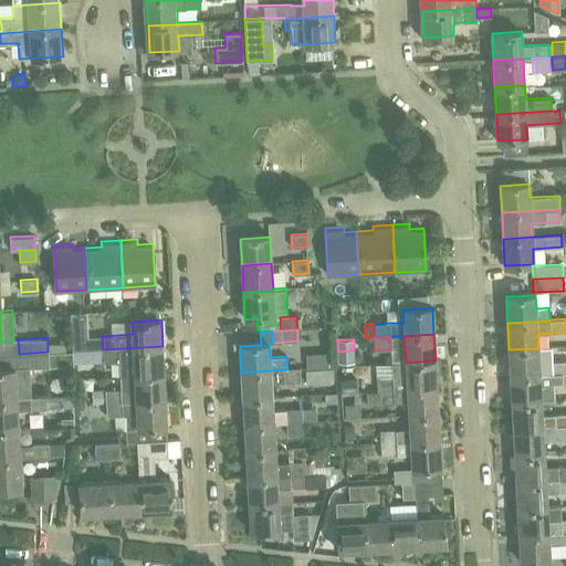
[(163,346),(103,349),(103,352),(91,353),(92,363),(119,362),(119,376),(164,374),(163,346)]
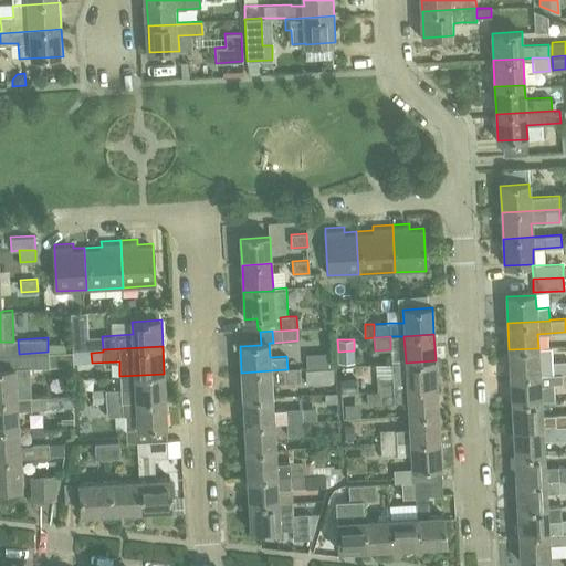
[(538,348),(509,349),(511,376),(540,375),(538,348)]
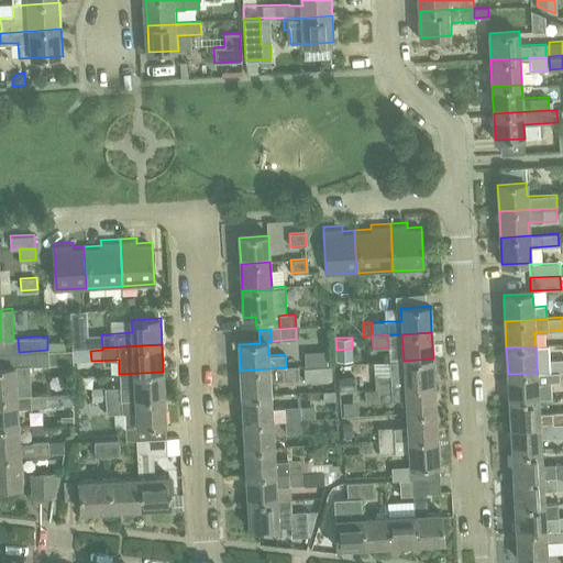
[(48,364),(47,350),(19,352),(19,365),(28,365),(48,364)]
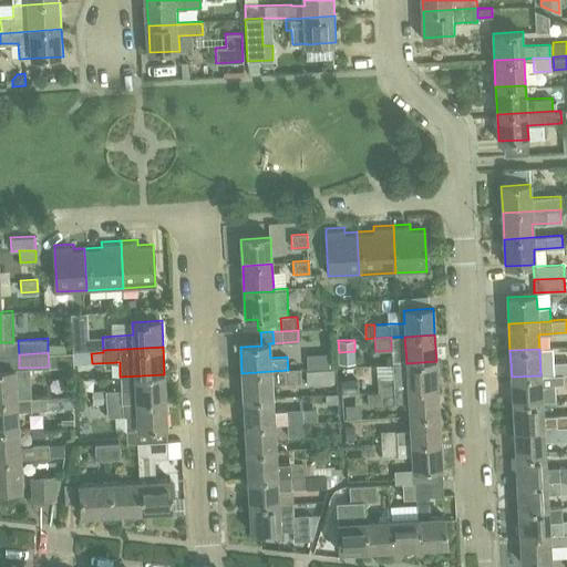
[(59,356),(59,373),(82,374),(82,356),(59,356)]
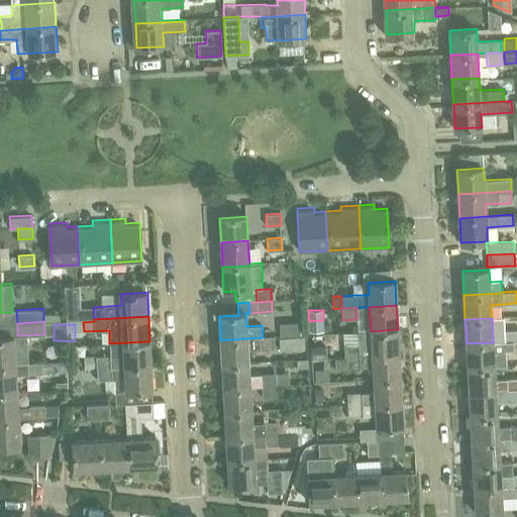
[(343,344),(344,357),(399,354),(398,329),(371,331),(371,330),(357,331),(358,343),(343,344)]
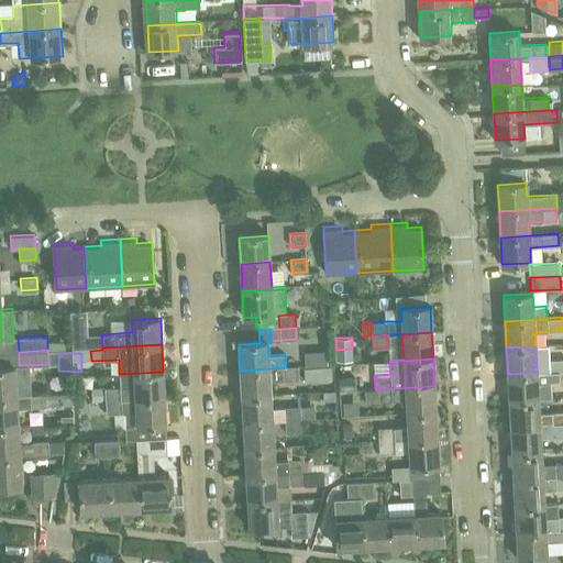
[(562,359),(549,360),(550,372),(559,372),(559,371),(562,370),(562,359)]
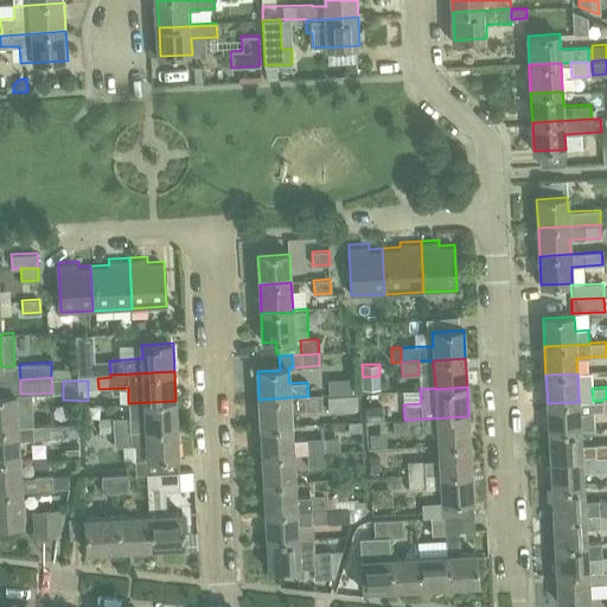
[(0,395),(0,427),(20,426),(18,394),(0,395)]
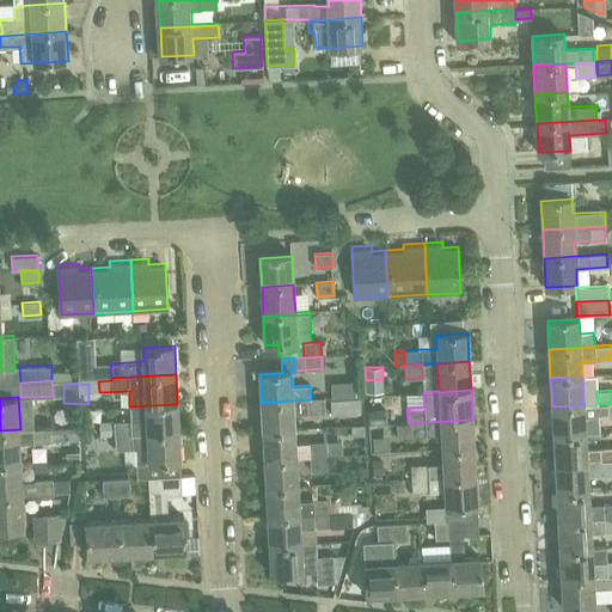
[(361,398),(346,398),(347,414),(362,414),(361,398)]
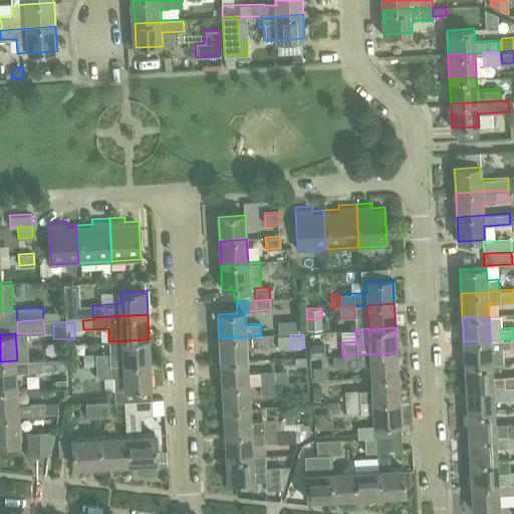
[(246,336),(219,338),(220,362),(247,360),(246,336)]
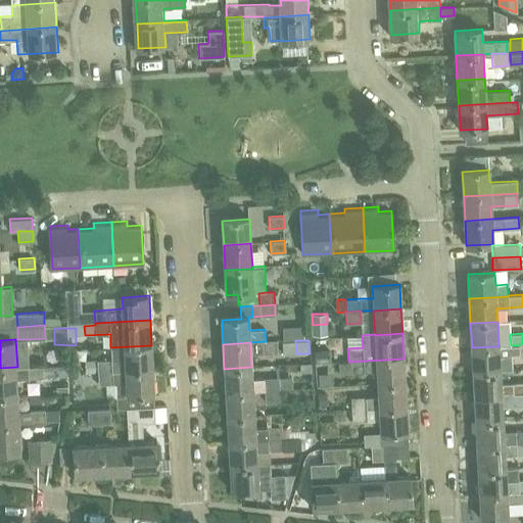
[(97,360),(98,372),(114,372),(124,371),(153,370),(151,345),(110,347),(111,359),(97,360)]
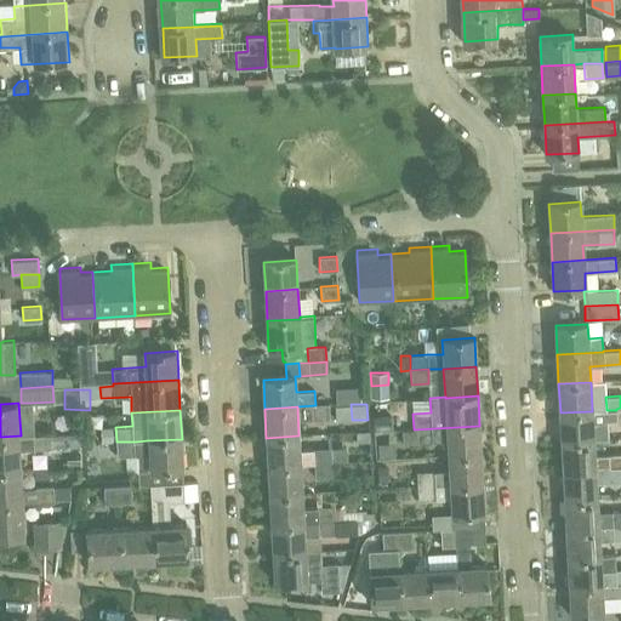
[(592,411),(560,412),(562,442),(593,440),(593,439),(608,438),(607,420),(617,419),(616,410),(607,410),(592,411)]
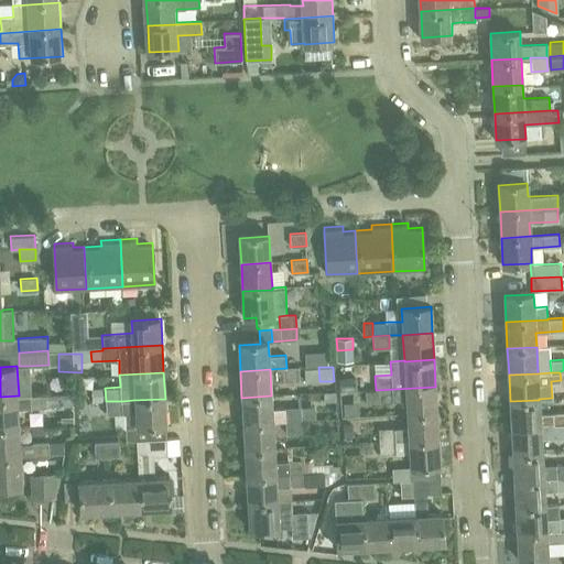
[(340,390),(356,390),(356,376),(339,376),(340,390)]
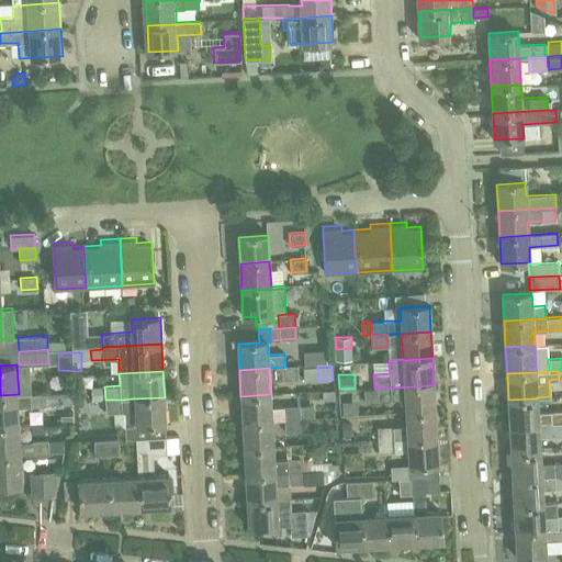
[(374,389),(363,389),(364,401),(375,400),(375,401),(404,398),(405,413),(435,412),(434,385),(374,389)]
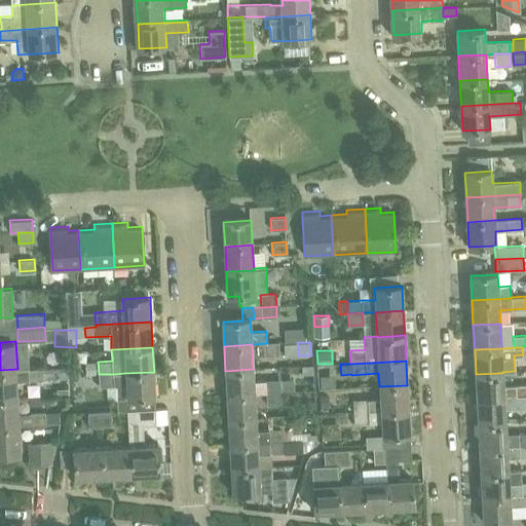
[(84,363),(85,374),(97,374),(96,362),(84,363)]
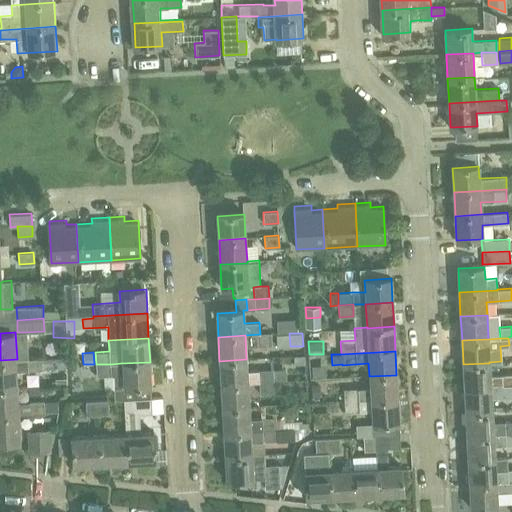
[(17,359),(0,360),(0,387),(19,387),(18,370),(42,369),(42,366),(42,357),(17,359)]
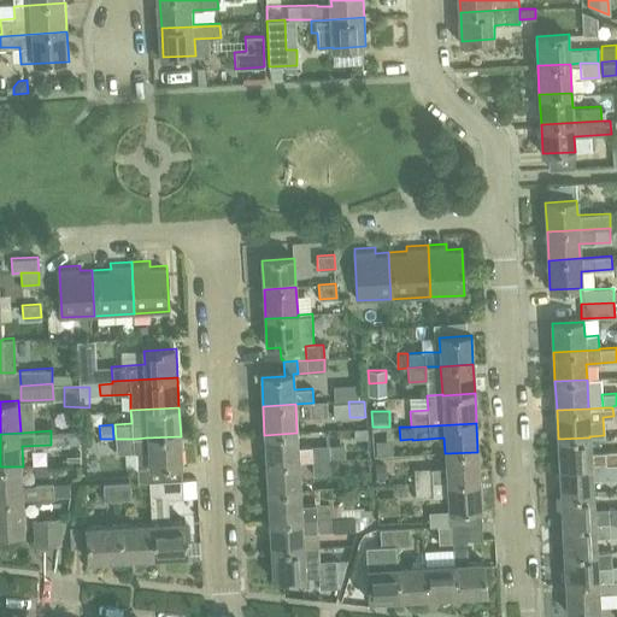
[(51,445),(65,444),(64,430),(51,430),(51,441),(51,445)]
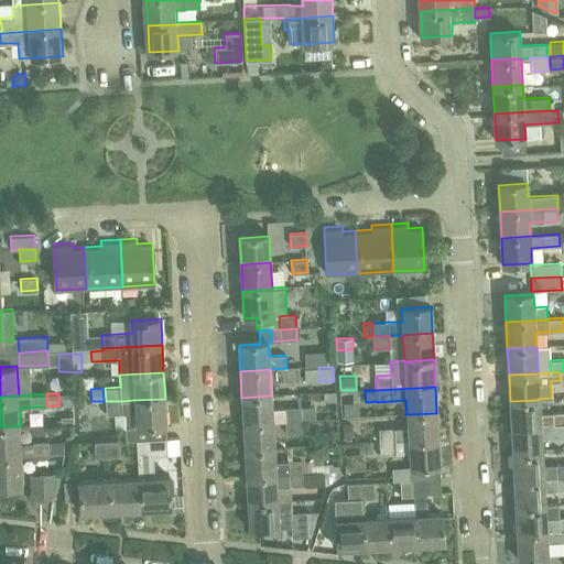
[(271,396),(241,398),(243,424),(272,422),(272,421),(285,420),(285,422),(301,421),(301,407),(272,409),(271,396)]
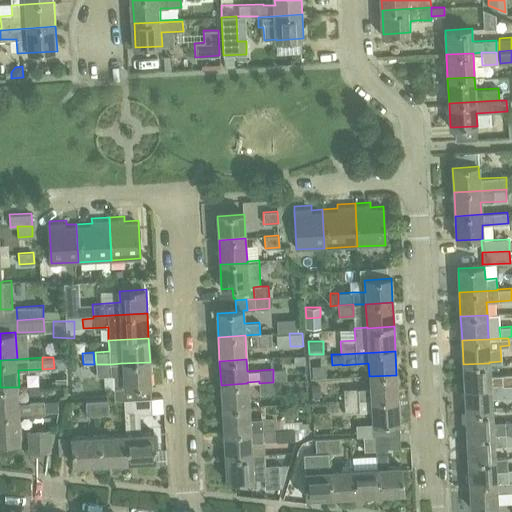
[(121,363),(123,387),(151,386),(150,362),(121,363)]
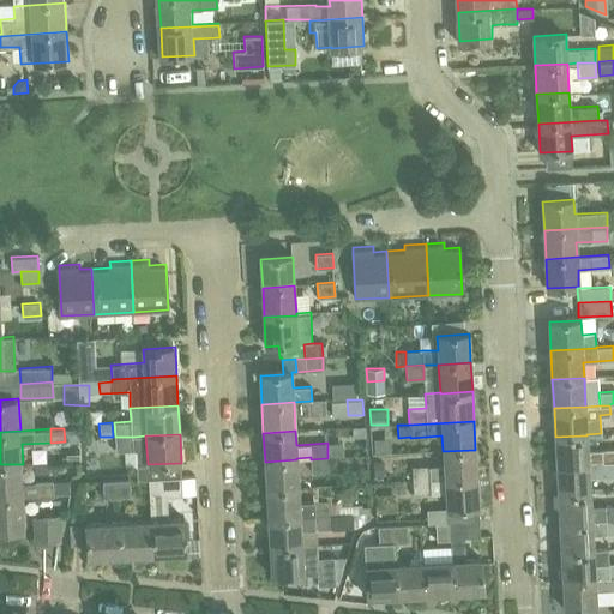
[(587,435),(555,437),(557,465),(613,462),(613,447),(588,449),(587,435)]
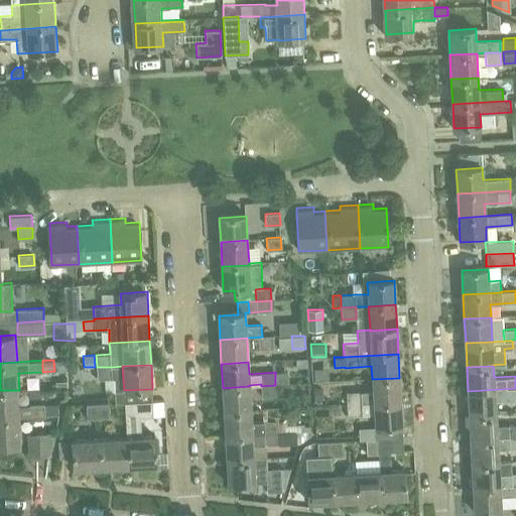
[(114,378),(113,367),(97,367),(97,379),(98,379),(114,378)]
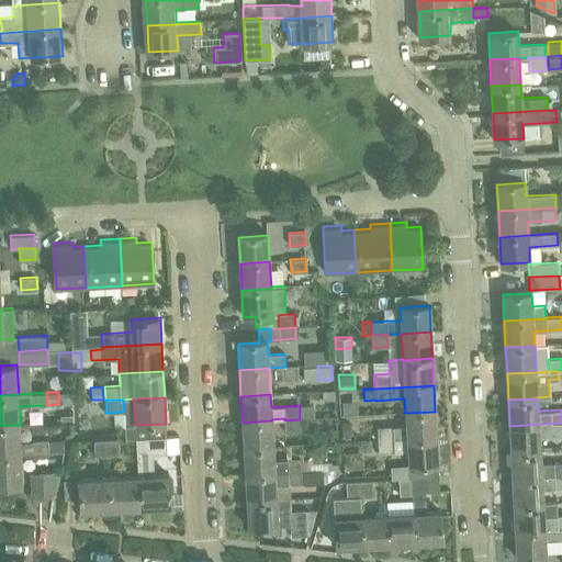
[(377,427),(378,436),(378,441),(436,438),(435,412),(405,413),(406,426),(377,427)]
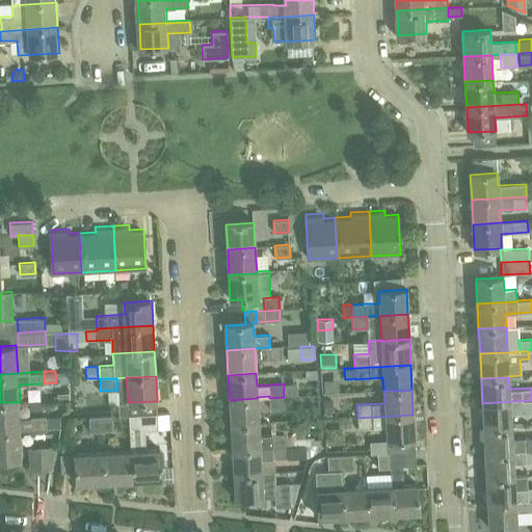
[(284,397),(269,398),(270,409),(285,408),(284,397)]
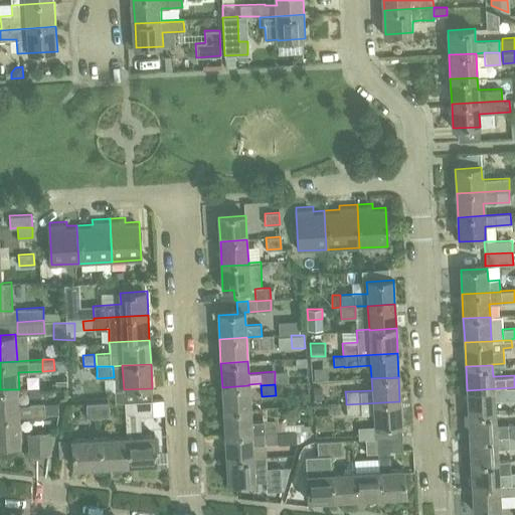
[(248,385),(222,387),(223,411),(250,409),(248,385)]
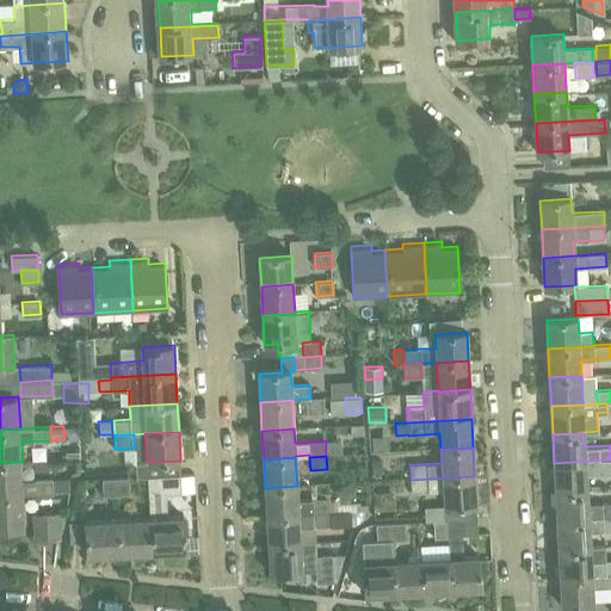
[(610,460),(554,463),(556,492),(587,491),(586,475),(610,474),(610,460)]
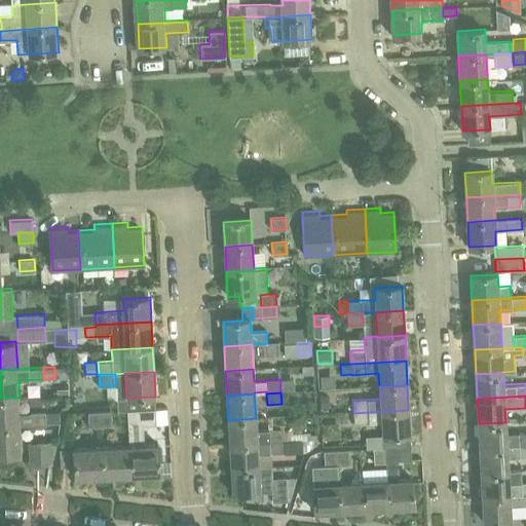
[(20,398),(0,398),(0,426),(22,425),(22,424),(46,423),(45,417),(45,411),(21,413),(20,398)]
